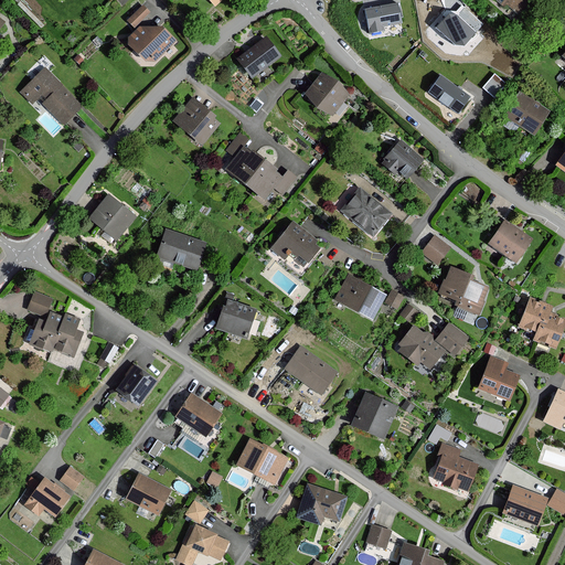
[(496,0),(503,7),(505,4),(520,17),(534,0),(496,0)]
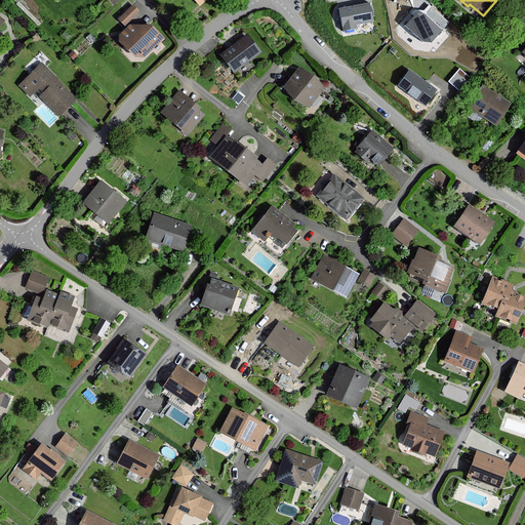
[(370,3),(339,8),(342,27),(373,22),(370,3)]
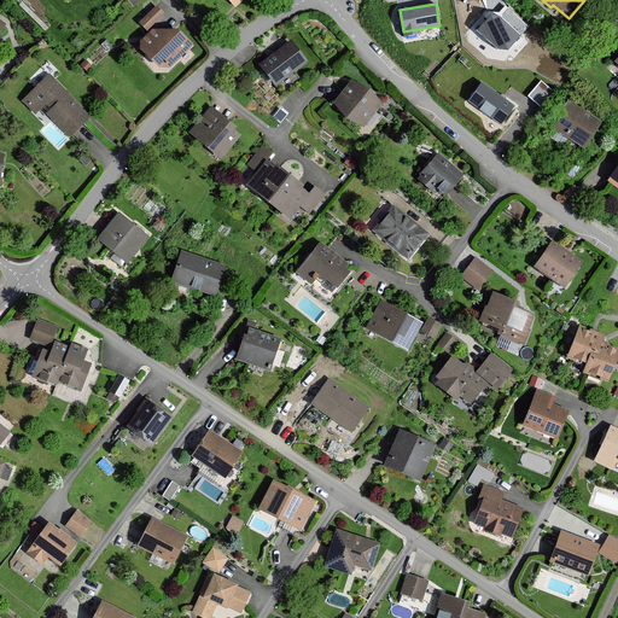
[(164,13),(156,5),(138,22),(146,31),(164,13)]
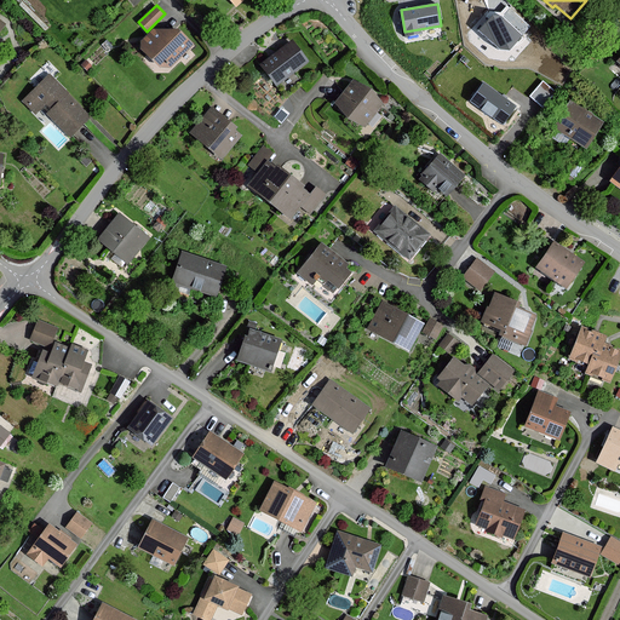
[(494,12),(480,30),(500,49),(510,51),(530,26),(510,9),(503,18),(494,12)]
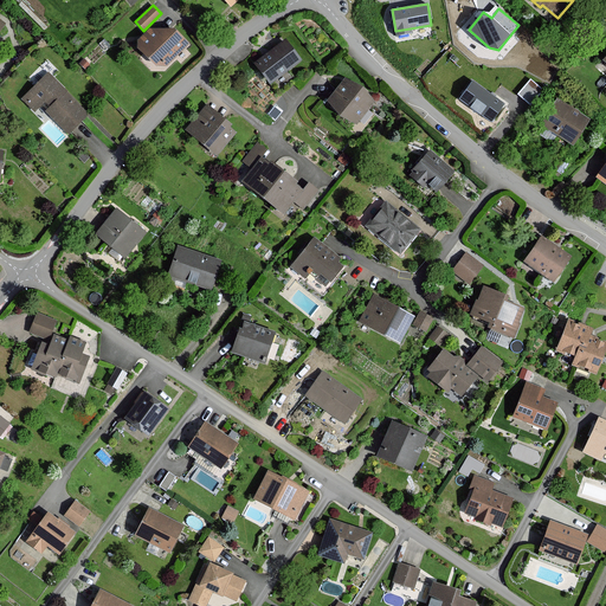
[(134,43),(153,65),(165,66),(186,42),(174,31),(149,30),(134,43)]
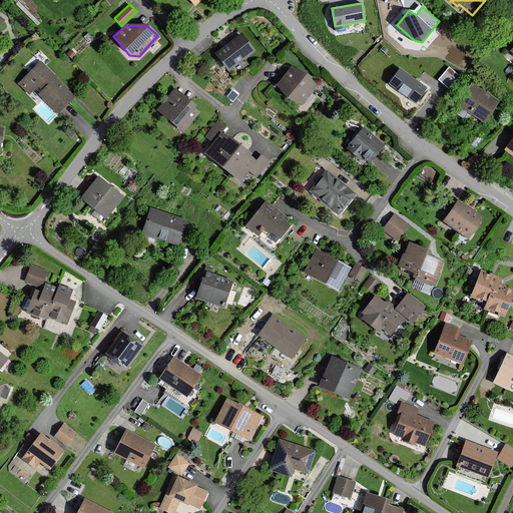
[(215,54),(228,71),(254,52),(241,35),(215,54)]
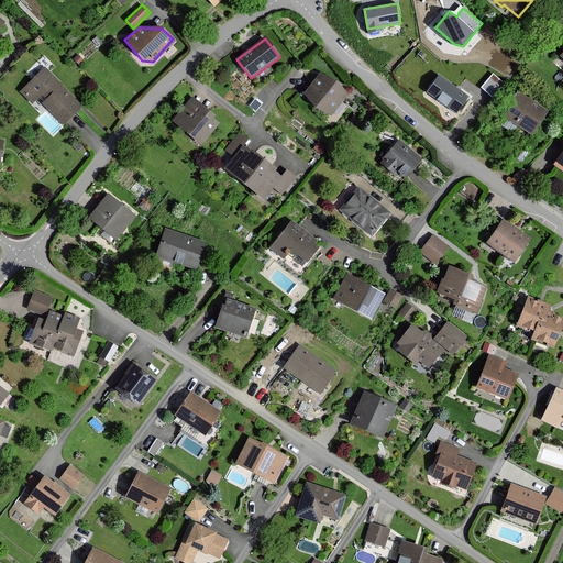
[(64,86),(45,68),(19,95),(32,107),(42,97),(47,101),(44,106),(66,127),(84,108),(63,87),(64,86)]
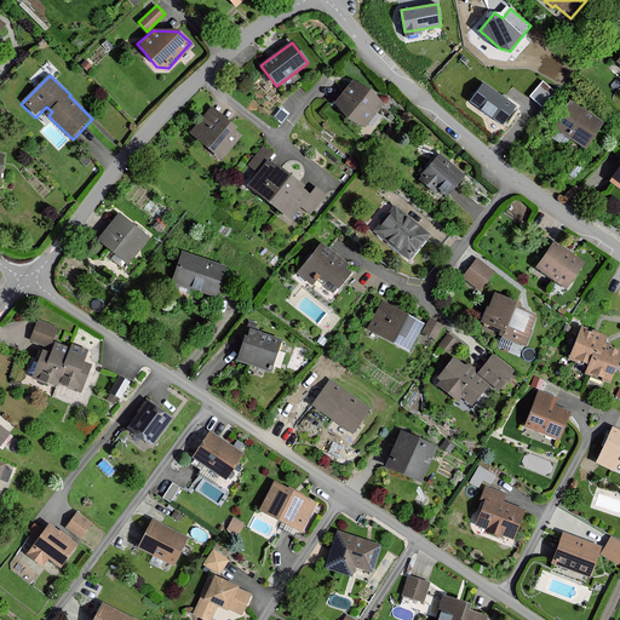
[(543,79),(529,93),(543,104),(555,90),(543,79)]
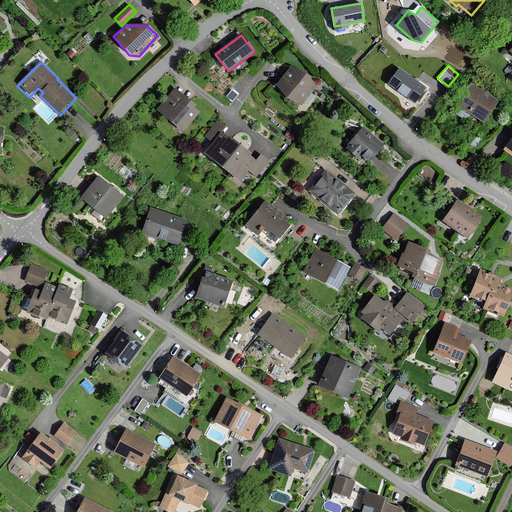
[(291,67),(276,85),(300,105),(315,87),(291,67)]
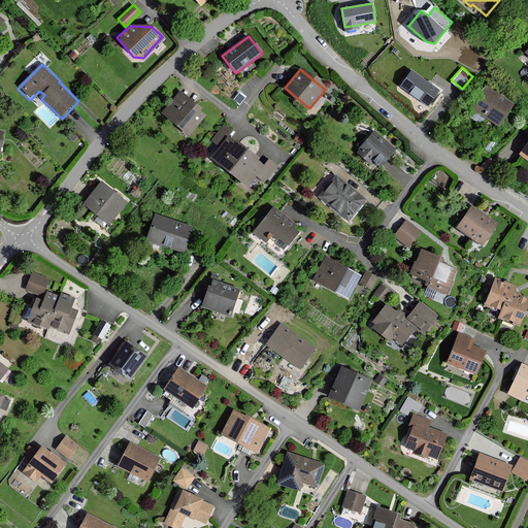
[(440,91),(410,69),(397,87),(428,108),(440,91)]
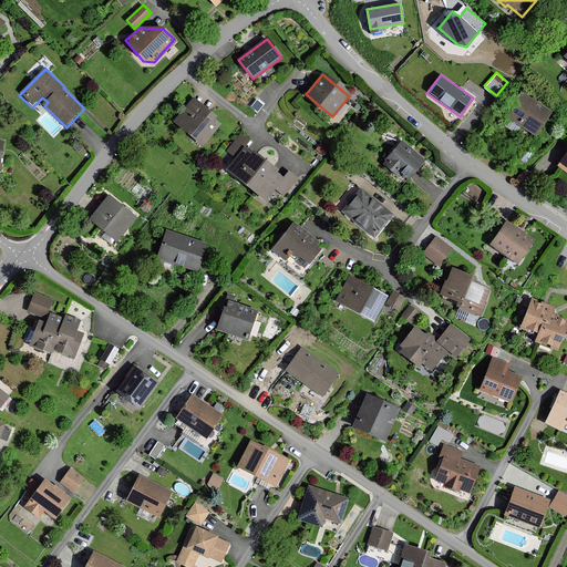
[(521,93),(506,117),(538,136),(553,113),(521,93)]
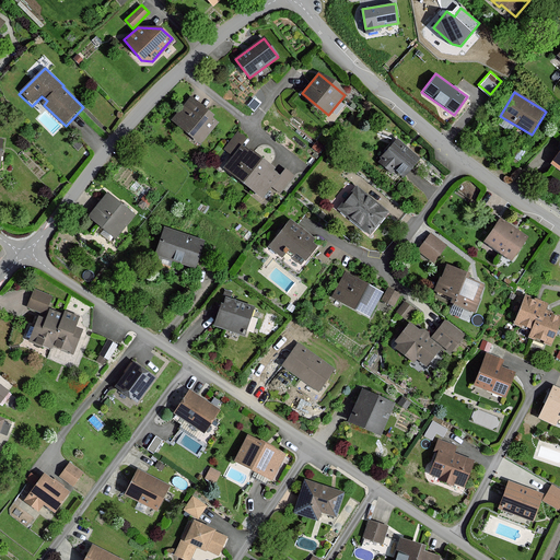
[(190,97),(172,119),(199,143),(217,124),(211,118),(212,116),(190,97)]
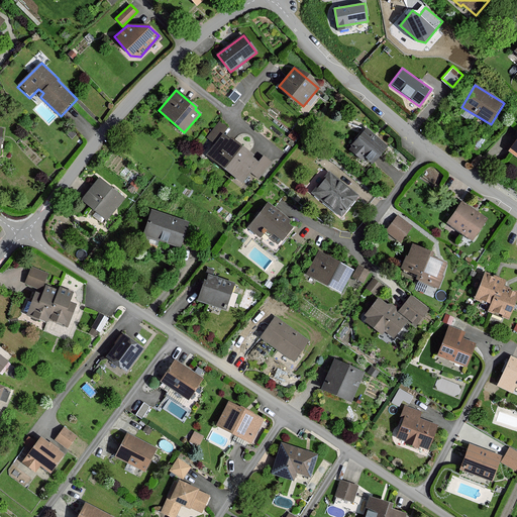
[(206,154),(223,169),(241,147),(230,138),(228,140),(221,134),(227,128),(219,122),(206,137),(214,144),(206,154)]
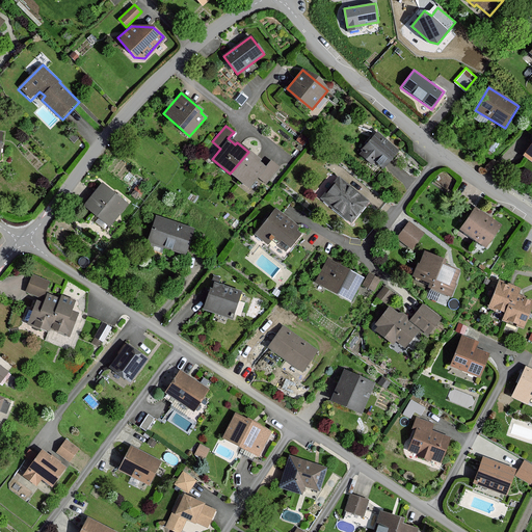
[(377,132),(360,151),(361,153),(360,154),(371,165),(374,162),(382,169),(399,152),(377,132)]
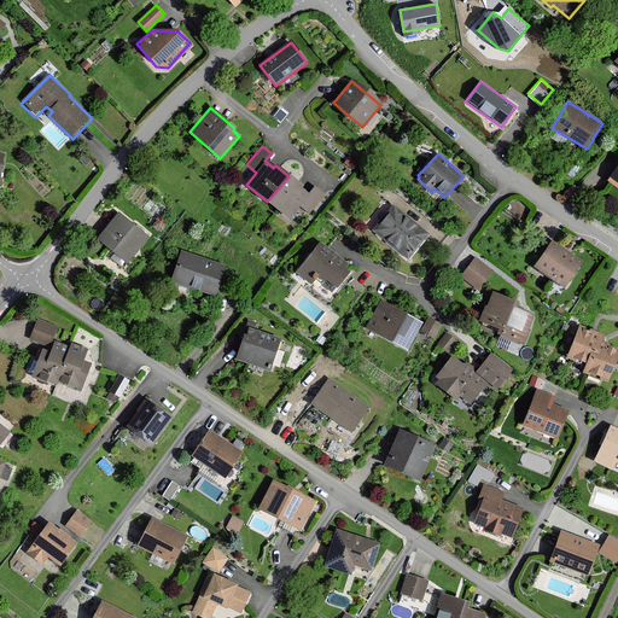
[(302,187),(289,176),(267,202),(287,219),(299,205),(308,213),(324,194),(314,187),(308,196),(299,190),(302,187)]
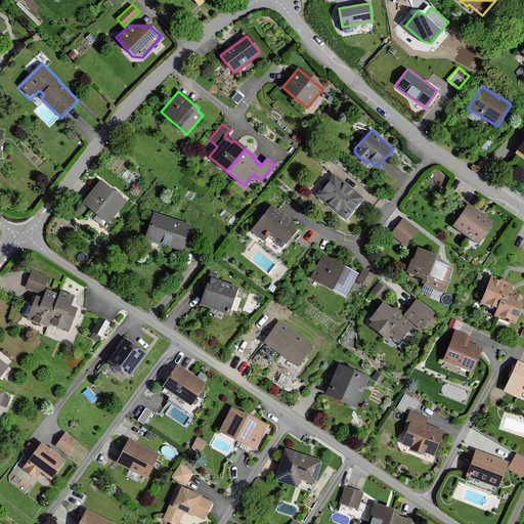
[(333,175),(316,197),(345,220),(362,199),(333,175)]
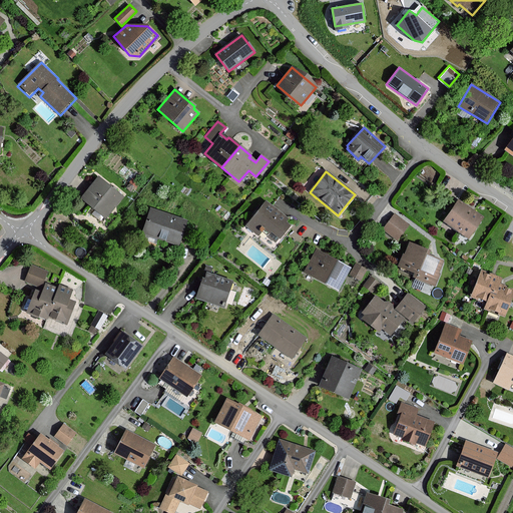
[(99,178),(83,200),(108,218),(124,196),(99,178)]
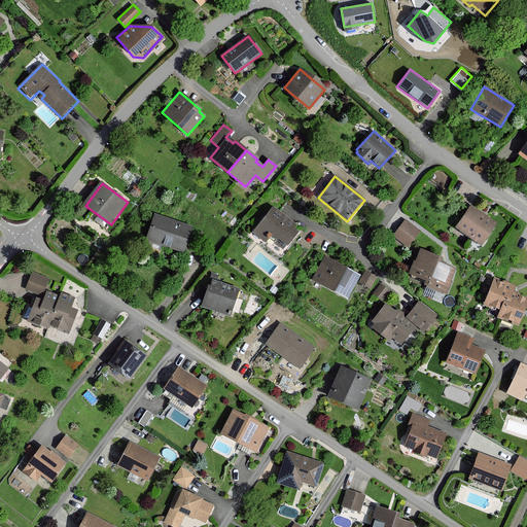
[(273,207),(252,233),(265,243),(268,238),(283,249),(296,233),(292,229),(295,225),(273,207)]
